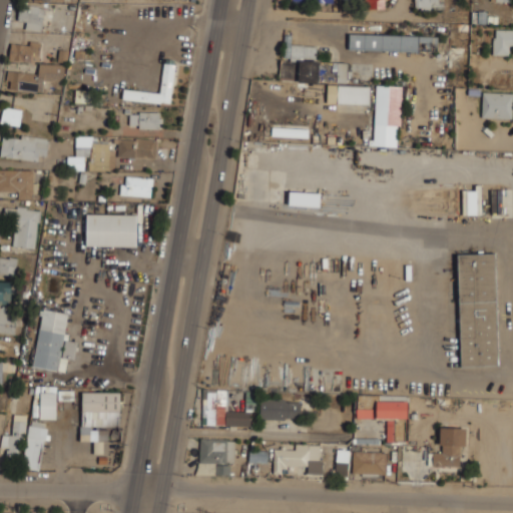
[(362,0),(362,9),(387,9),(386,0),(362,0)]
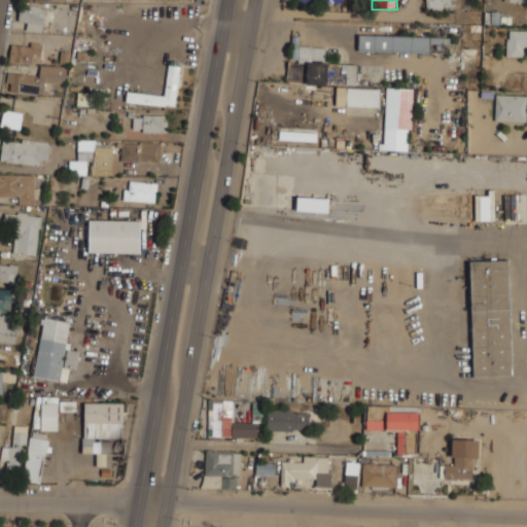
[(425,0),(426,10),(452,9),(451,0),(425,0)]
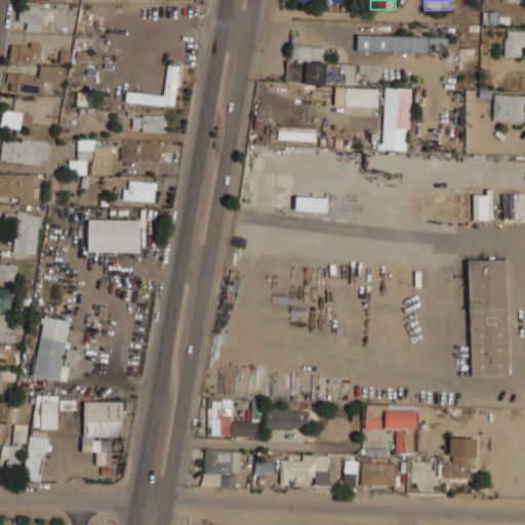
[(45,9),(21,5),(18,22),(27,23),(26,30),(42,33),(45,9)]
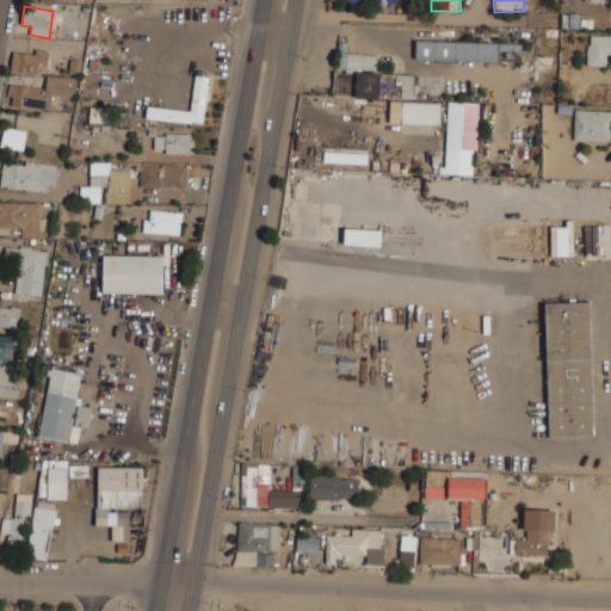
[(587,66),(606,66),(606,55),(610,54),(610,35),(588,35),(587,66)]
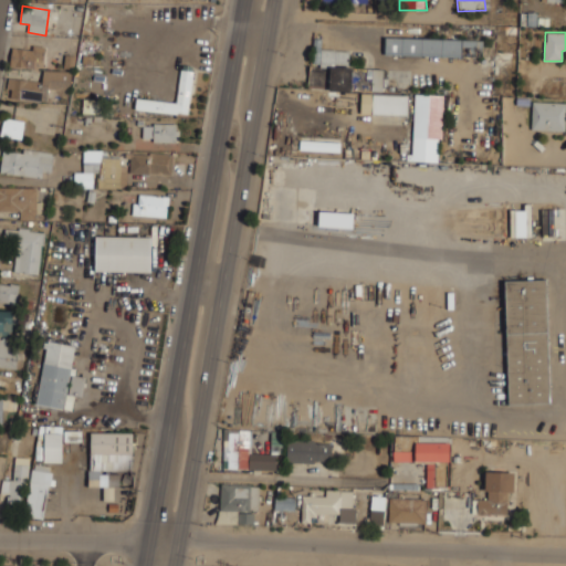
[(385,55),(461,58),(461,40),(386,38),(385,55)]
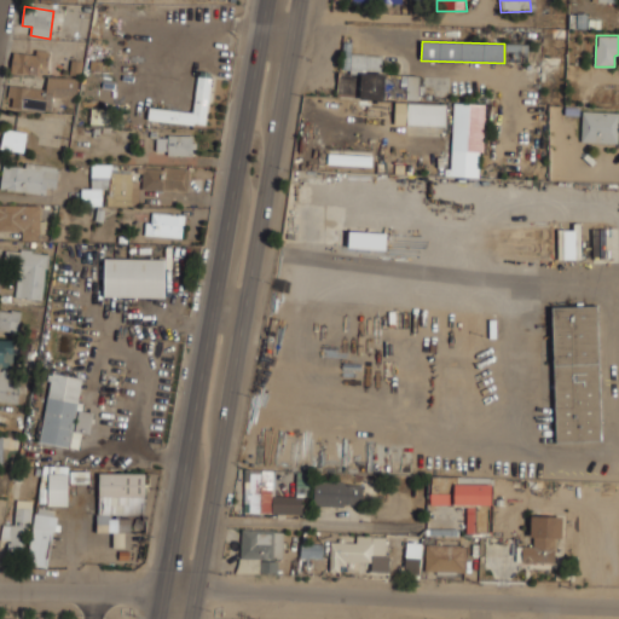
[(71,79),(47,77),(50,51),(36,51),(36,55),(12,52),(11,74),(34,75),(33,87),(9,86),(9,98),(12,98),(11,109),(52,111),(52,97),(70,98),(71,79)]
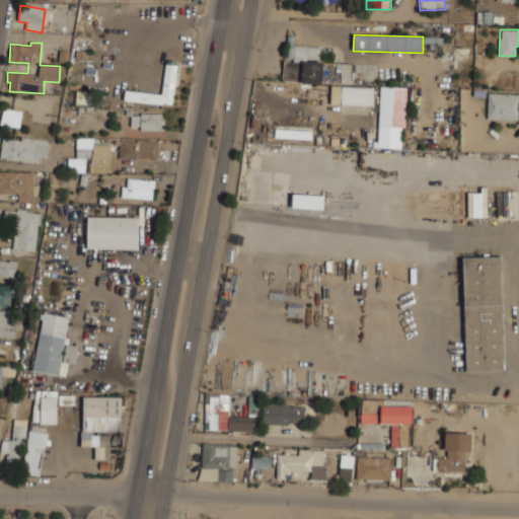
[(354,64),(342,63),(342,82),(354,82),(354,64)]
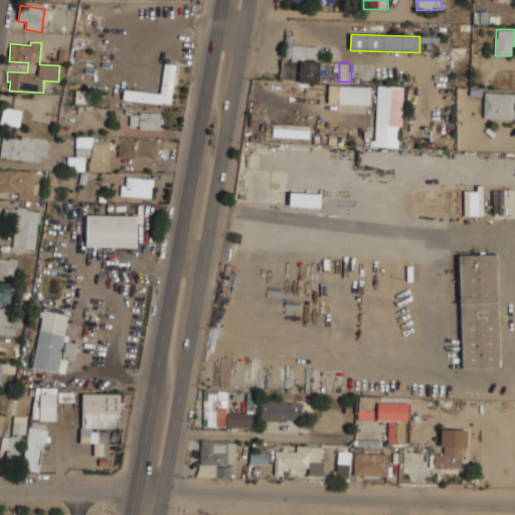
[(123,99),(171,106),(177,65),(165,63),(160,94),(124,89),(123,99)]
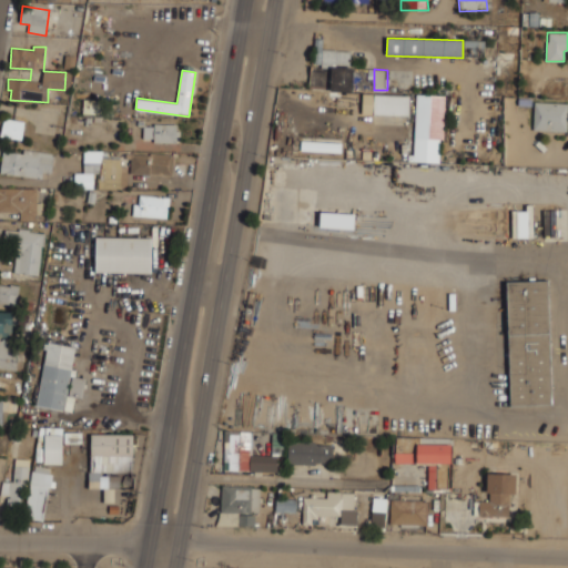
[(311,89),(323,89),(323,78),(310,78),(311,89)]
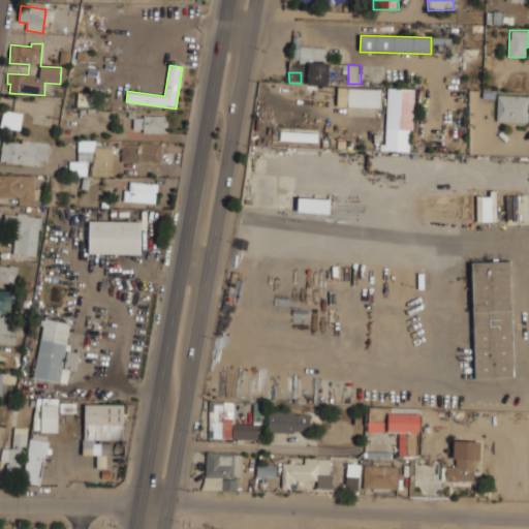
[(381,107),(381,89),(338,88),(338,106),(381,107)]
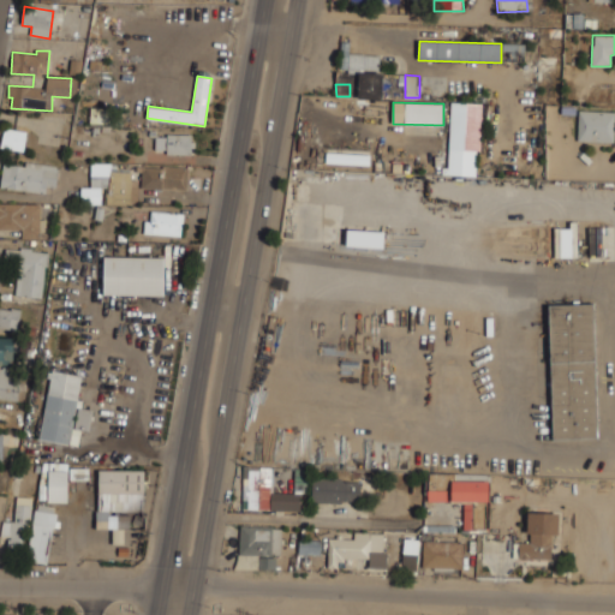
[(478,177),(481,103),(451,102),(448,175),(478,177)]
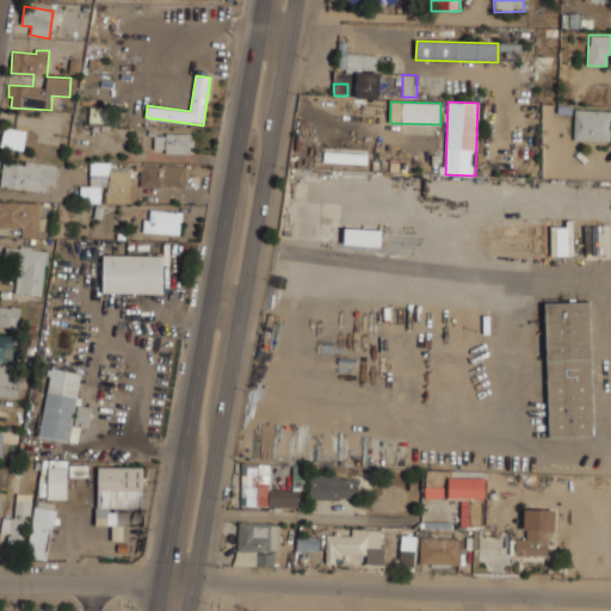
[(610,112),(575,111),(574,141),(610,141),(610,112)]
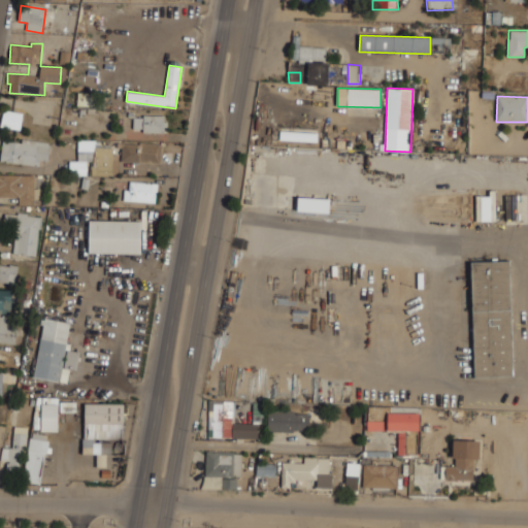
[(23,112),(3,110),(1,128),(21,129),(23,112)]
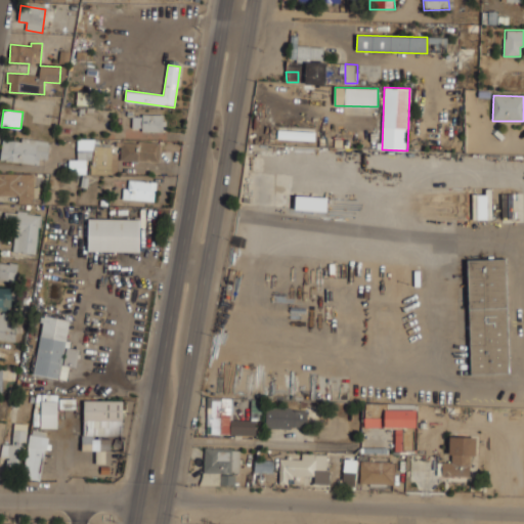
[(132,127),(141,128),(141,131),(163,132),(164,116),(133,115),(132,127)]
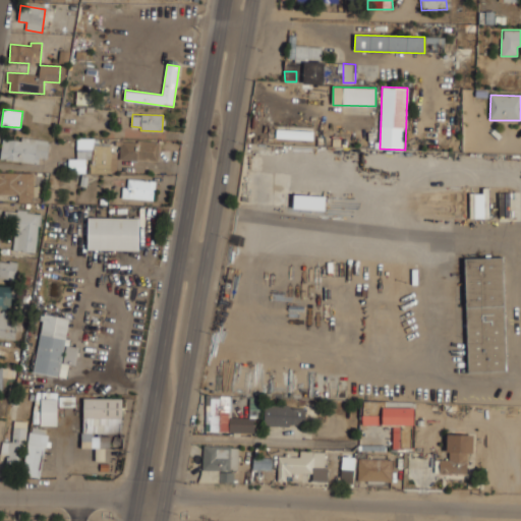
[(276,138),(313,139),(313,131),(283,130),(282,136),(277,136),(276,138)]
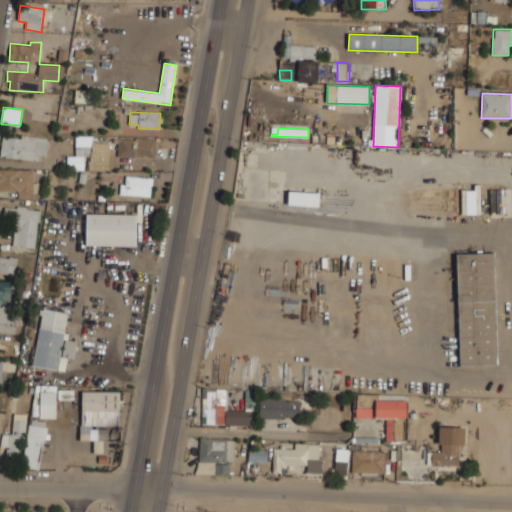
[(0,155),(38,161),(39,155),(46,156),(49,139),(20,135),(20,138),(3,136),(0,155)]
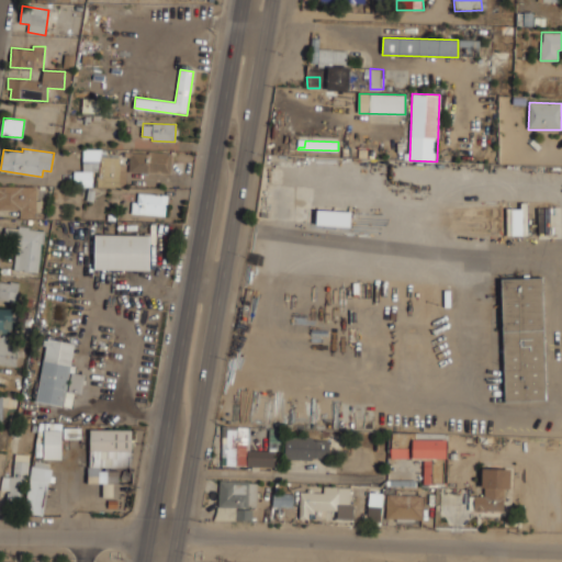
[(75,187),(92,187),(92,172),(97,172),(97,187),(124,187),(124,157),(107,157),(107,149),(83,149),(83,171),(75,171),(75,187)]
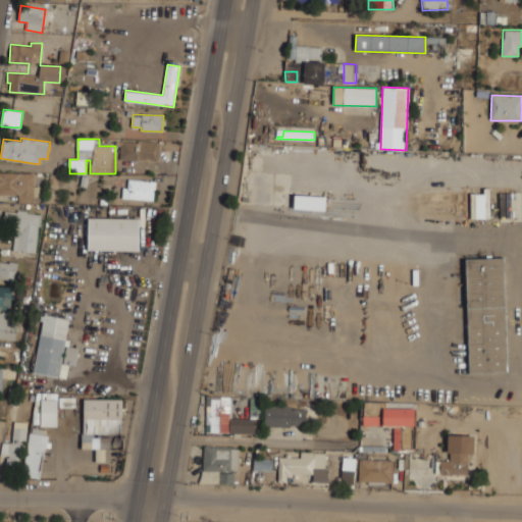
[(120,142),(120,160),(159,161),(160,143),(120,142)]
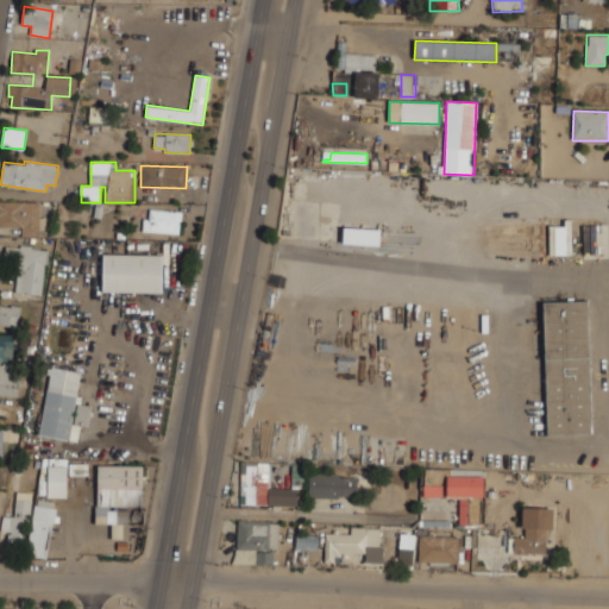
[(39,202),(0,201),(0,227),(22,227),(22,237),(39,237),(39,202)]
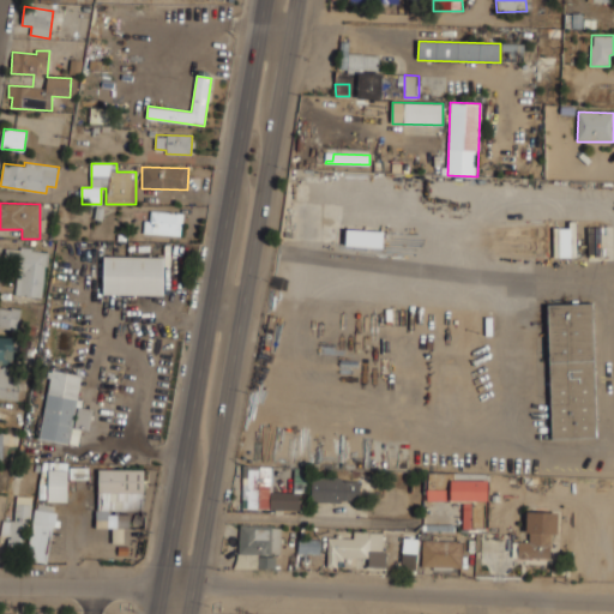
[(182,212),(150,212),(150,221),(144,221),(144,234),(181,235),(182,212)]
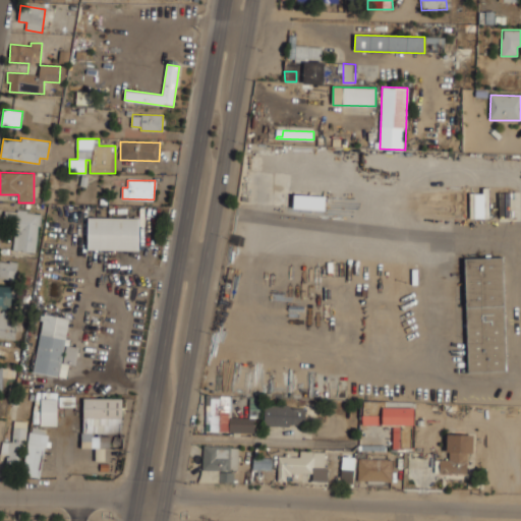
[(488,219),(489,188),(482,188),(482,193),(474,193),(473,218),(488,219)]
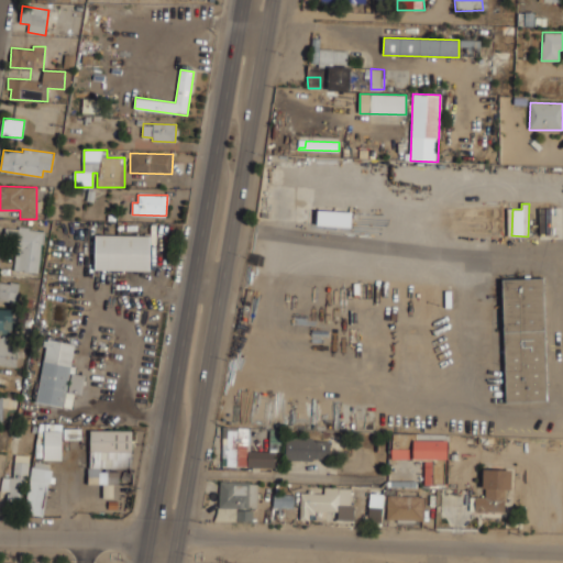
[(42,230),(17,229),(15,272),(40,273),(42,230)]
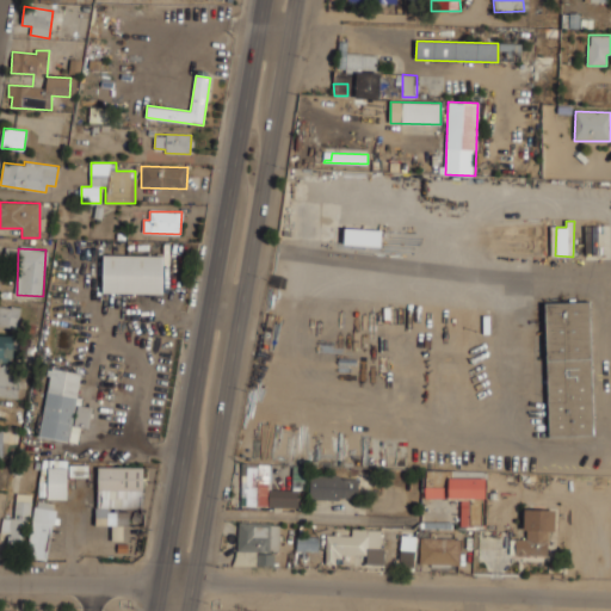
[(103,292),(164,294),(164,257),(104,255),(103,292)]
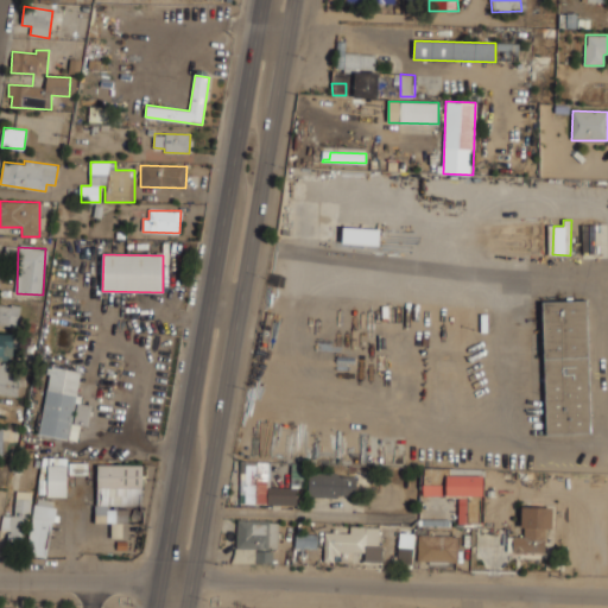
[(587,301),(543,302),(546,435),(590,434),(587,301)]
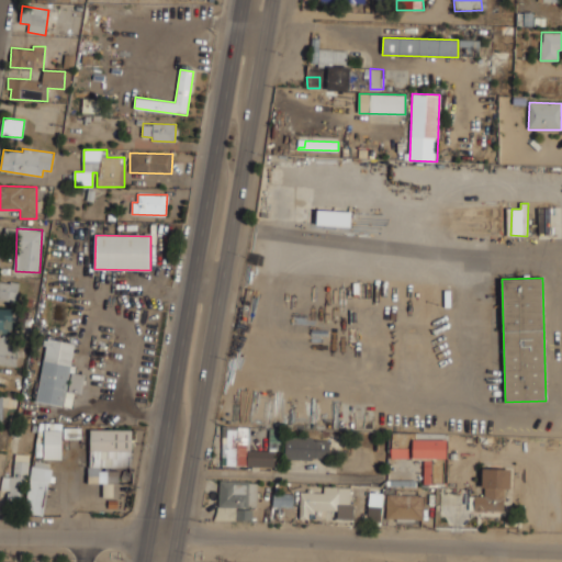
[(0,300),(17,302),(19,284),(0,282),(0,300)]
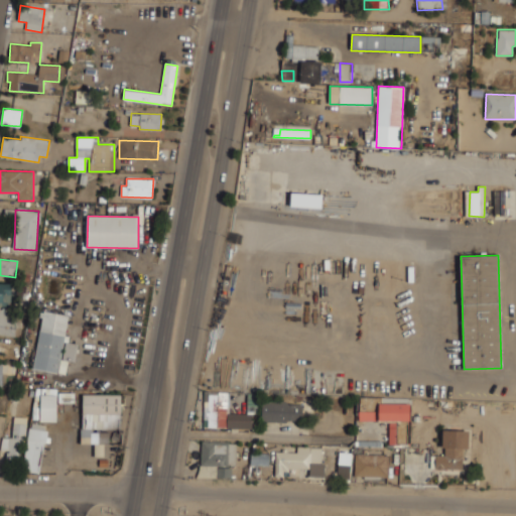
[(0,305),(12,306),(12,283),(0,282),(0,305)]
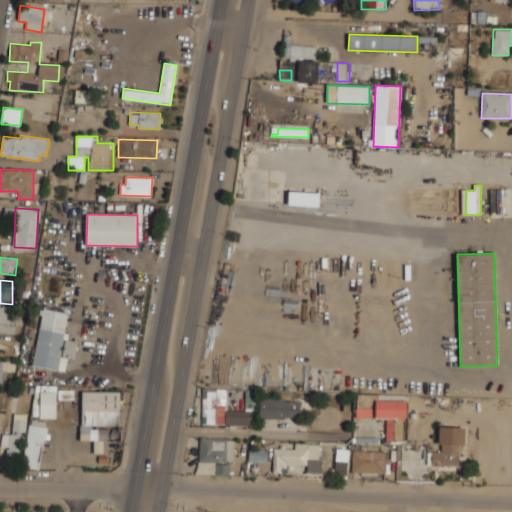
[(0,332),(15,333),(17,308),(0,307),(0,332)]
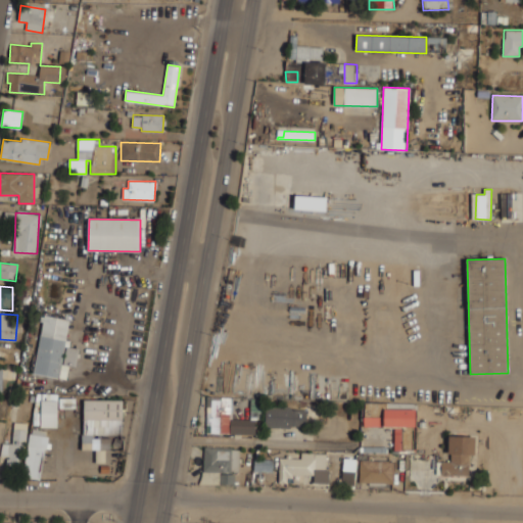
[(34,374),(66,380),(69,366),(76,367),(79,349),(64,346),(69,320),(43,315),(34,374)]
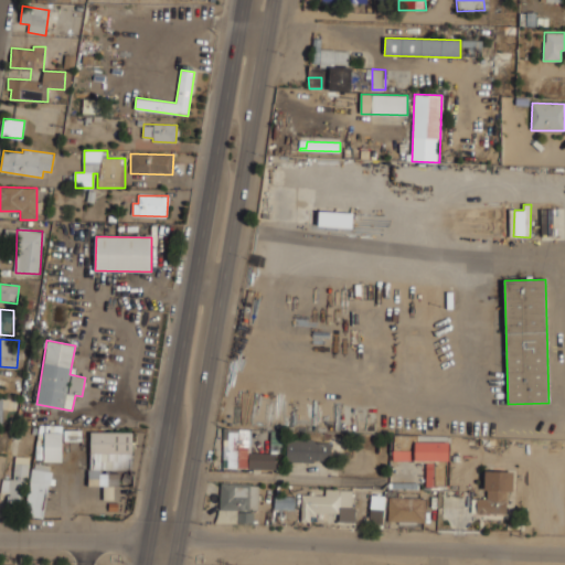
[(36,461),(62,461),(62,426),(38,425),(36,461)]
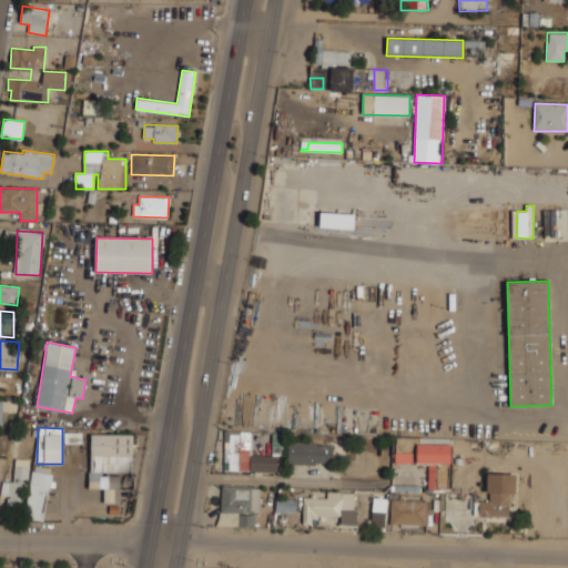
[(277,473),(277,456),(251,455),(252,433),(225,432),(224,470),(277,473)]
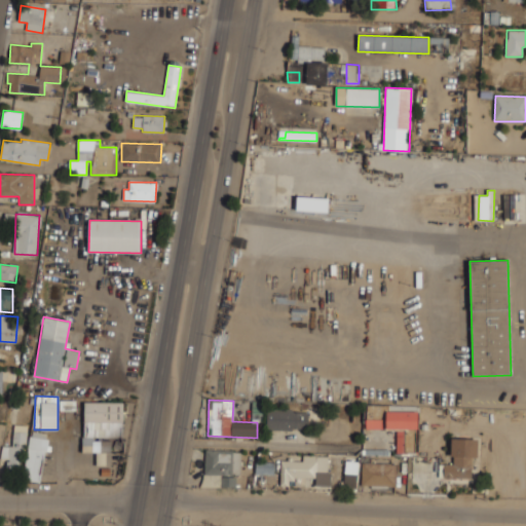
[(60,401),(60,411),(76,410),(76,401),(60,401)]
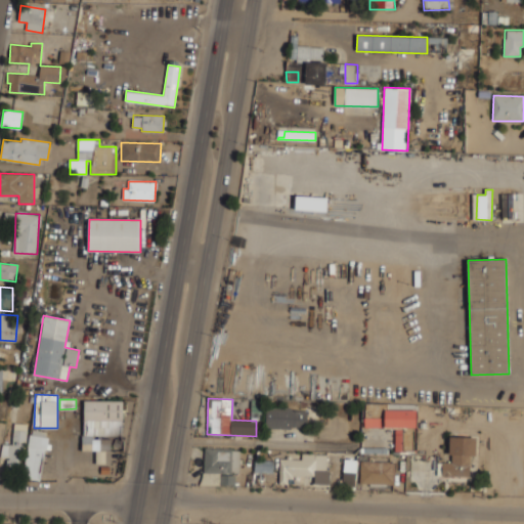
[(84,435),(123,436),(123,401),(84,400),(84,435)]
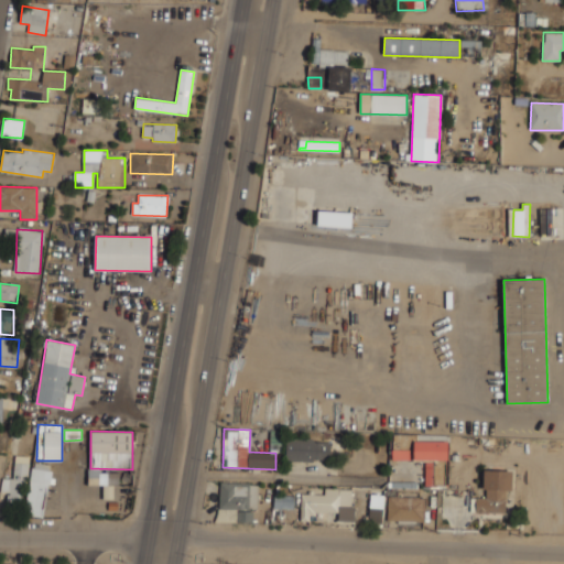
[(285,459),(331,461),(331,441),(286,438),(285,459)]
